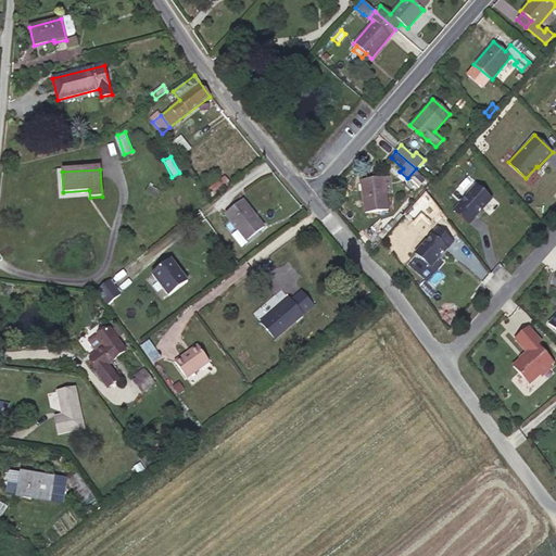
[(229,184),(224,177),(206,191),(212,198),(229,184)]
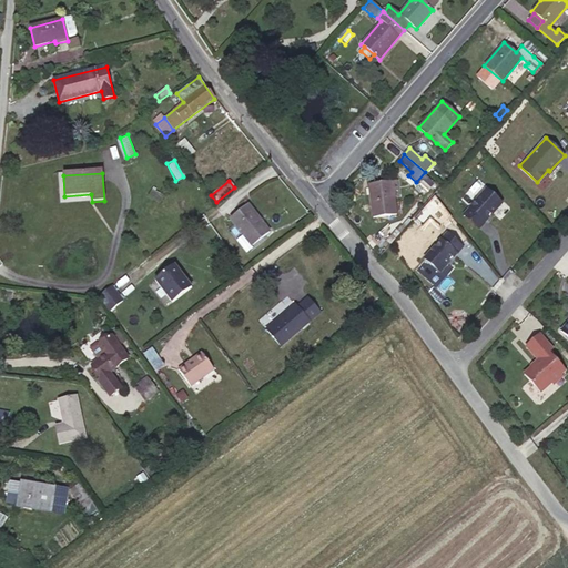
[(395,196),(393,183),(393,181),(368,184),(373,217),(397,214),(395,196)]
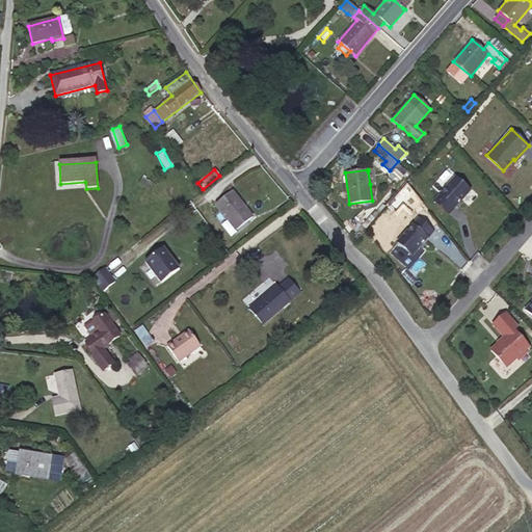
[(458,177),(436,201),(449,212),(471,188),(458,177)]
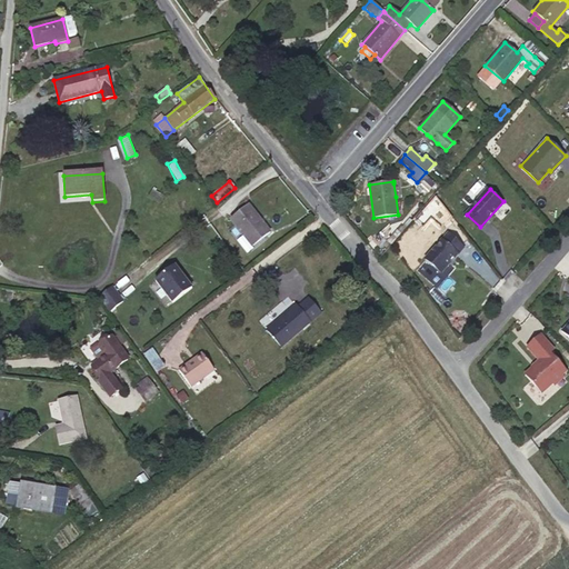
[(270,232),(249,206),(231,220),(252,247),(270,232)]
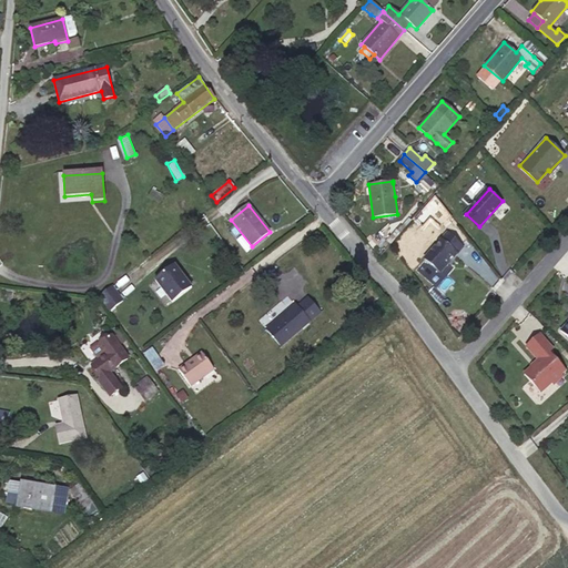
[(449,233),(426,259),(440,271),(464,245),(449,233)]
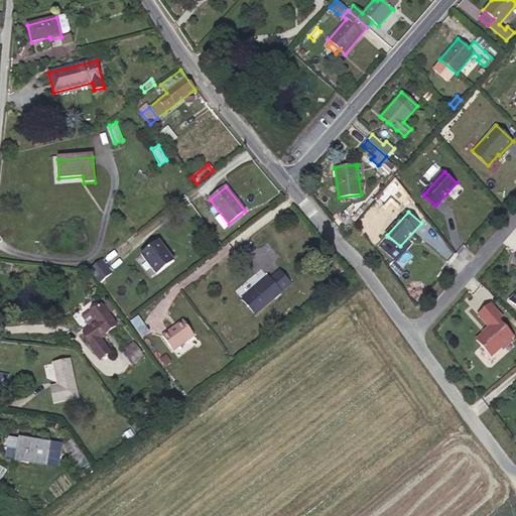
[(173,262),(158,242),(140,255),(156,275),(173,262)]
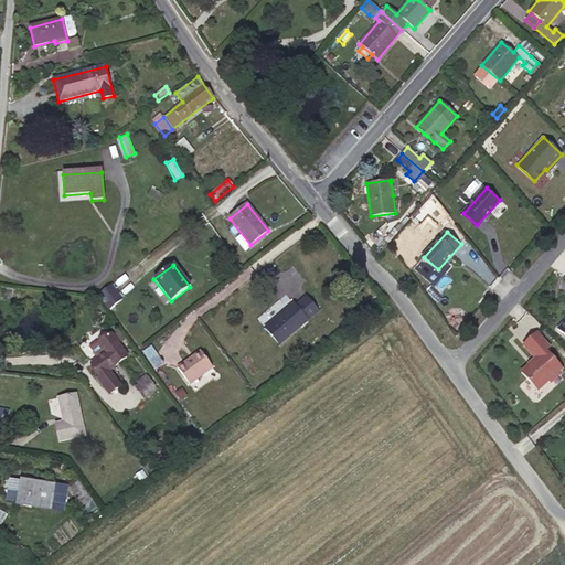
[(110,286),(97,296),(108,310),(120,300),(110,286)]
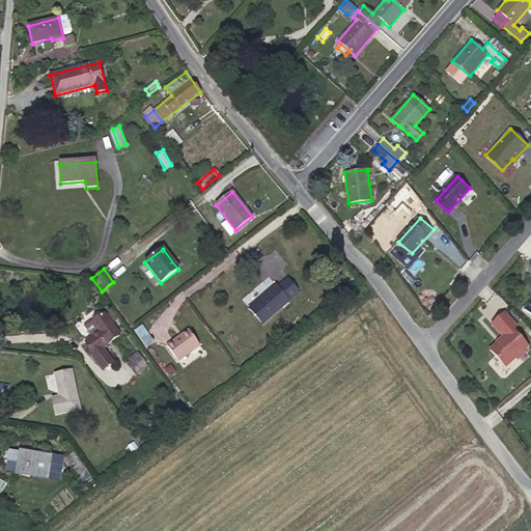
[(262,324),(283,306),(296,295),(285,283),(279,289),(276,285),(250,309),(262,324)]
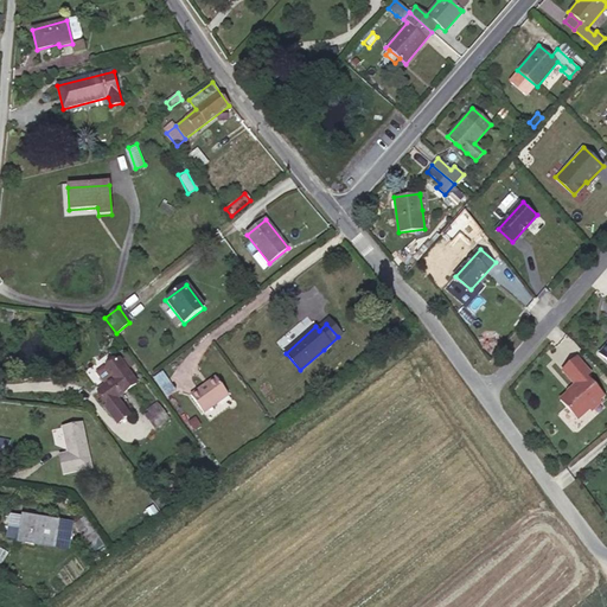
[(160,363),(144,342),(135,347),(152,369),(160,363)]
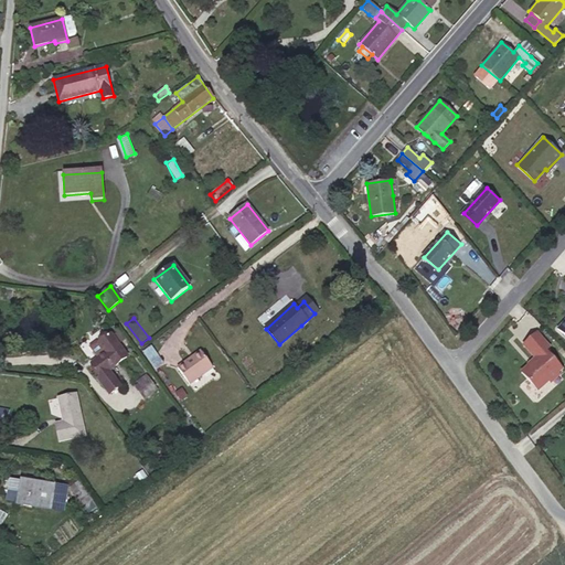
[(304,329),(301,326),(279,344),(283,348),(304,329)]
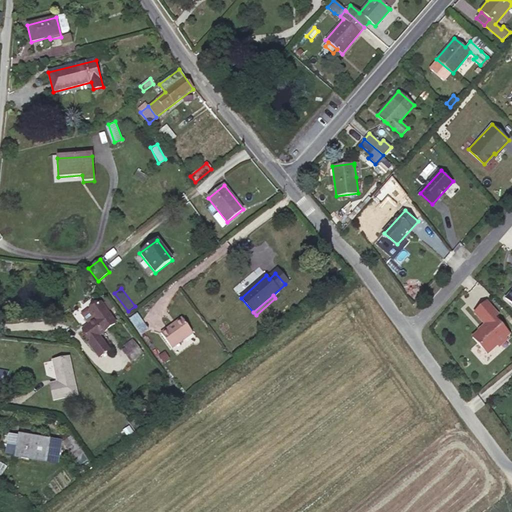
[(495,317),(499,314),(487,301),(475,312),(486,324),(473,336),(488,353),(498,344),(499,345),(507,338),(506,337),(510,333),(495,317)]
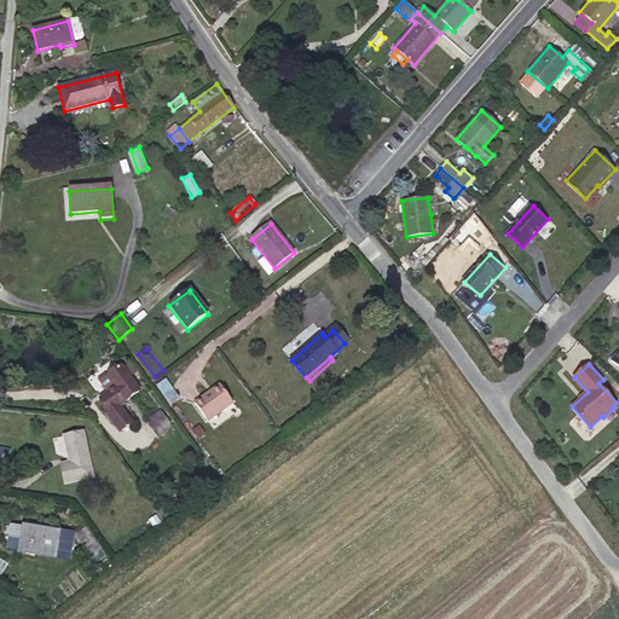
[(108,414),(121,432),(132,423),(119,406),(139,391),(121,366),(108,376),(106,374),(98,380),(103,386),(102,387),(105,392),(106,391),(108,393),(100,399),(110,412),(108,414)]
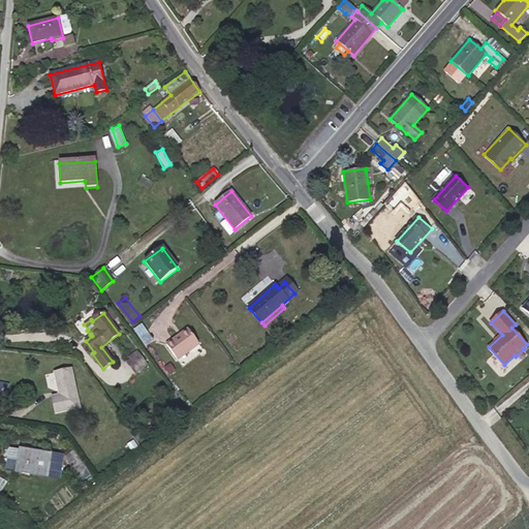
[(141,337),(147,333),(142,324),(135,329),(141,337)]
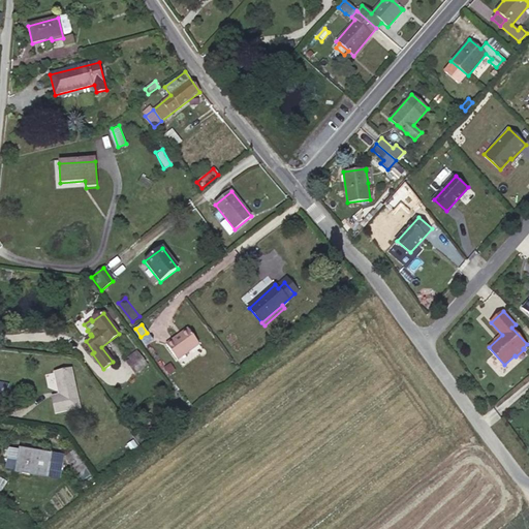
[(177,360),(199,344),(188,329),(165,344),(177,360)]
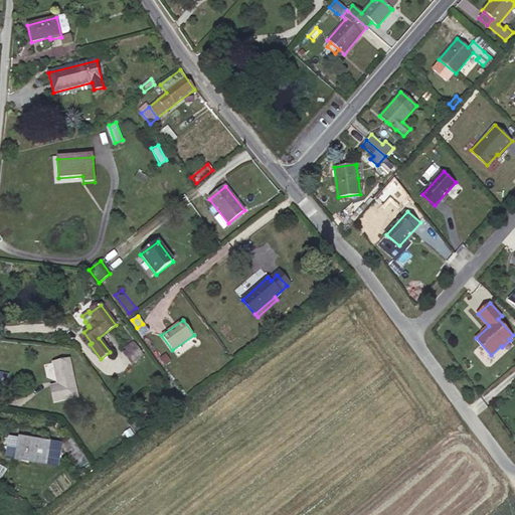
[(149,332),(143,324),(137,328),(142,336),(149,332)]
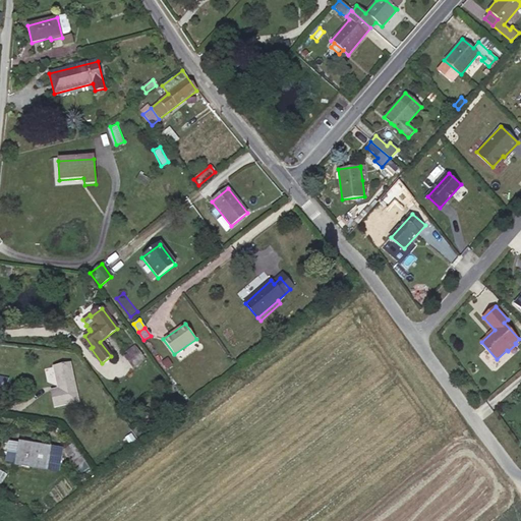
[(127,355),(136,348),(134,346),(126,353),(127,355)]
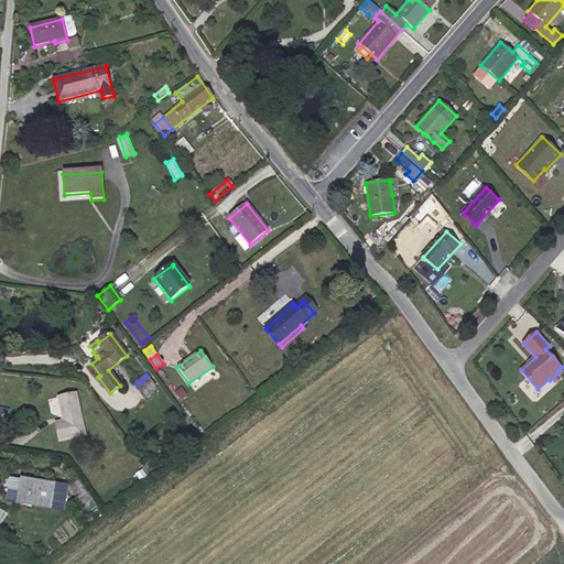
[(158,389),(148,377),(138,384),(136,387),(144,399),(158,389)]
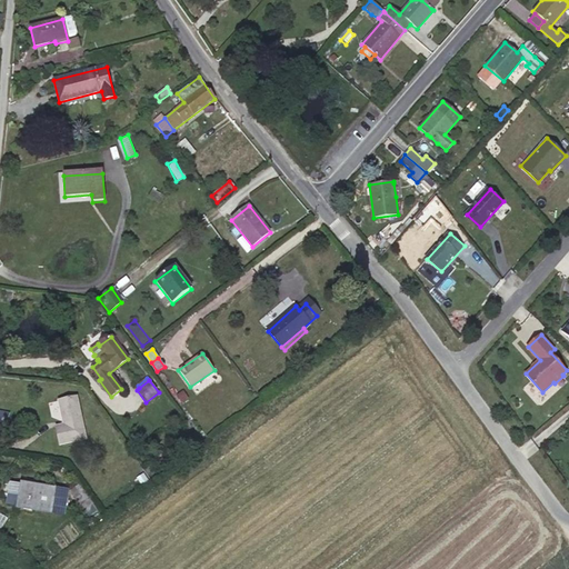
[(86,440),(77,398),(59,401),(65,426),(56,427),(60,446),(86,440)]
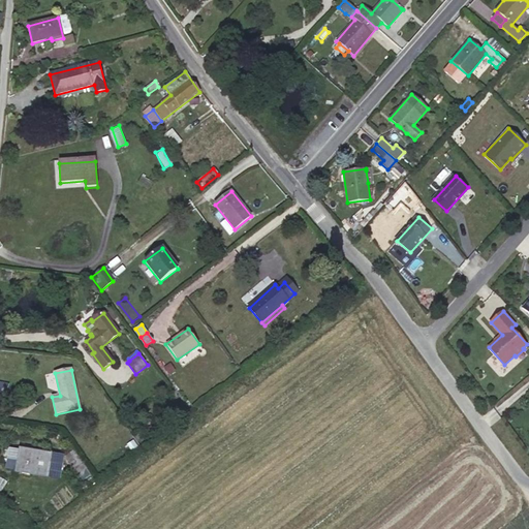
[(17,471),(21,450),(10,449),(6,469),(17,471)]
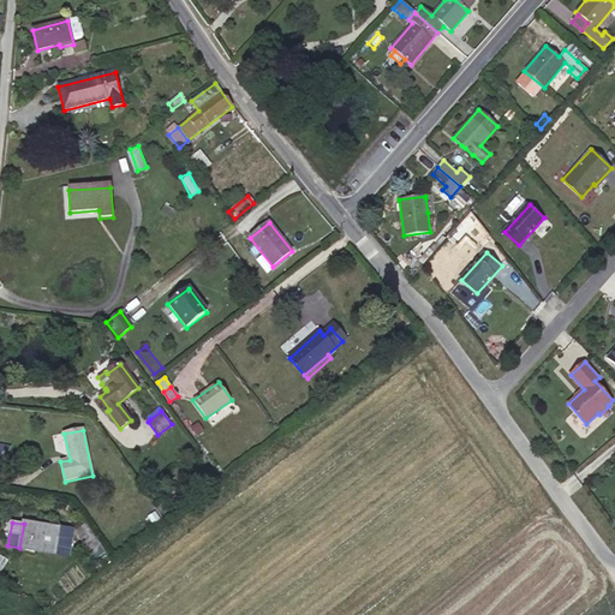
[(72,532),(24,524),(19,548),(69,556),(72,532)]
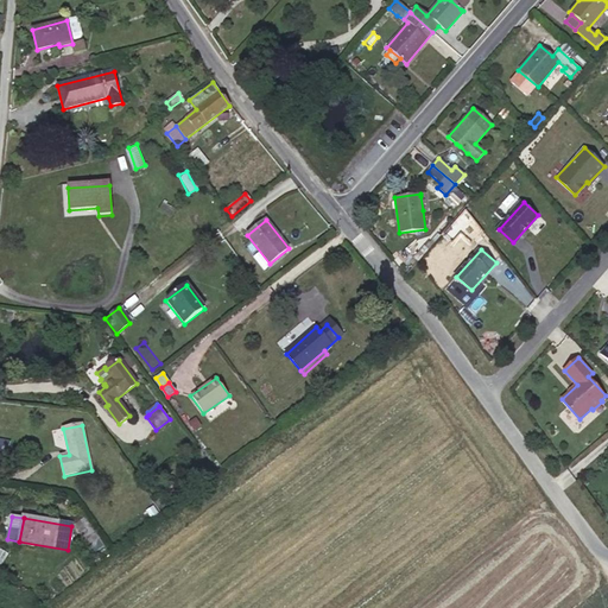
[(93,531),(83,518),(74,525),(88,545),(97,538),(93,531)]
